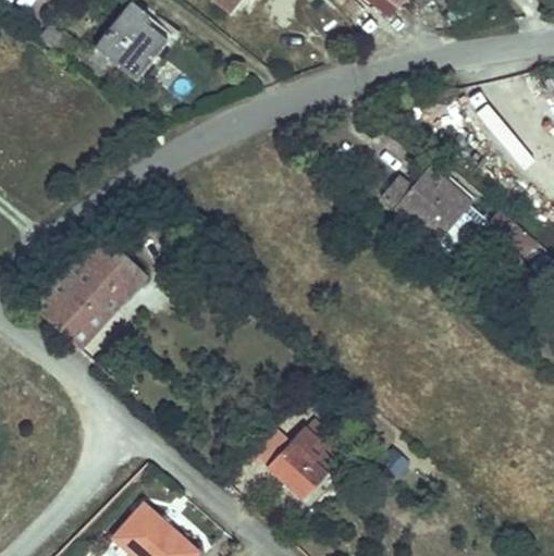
[(217,0),(226,9),(235,0),(217,0)]
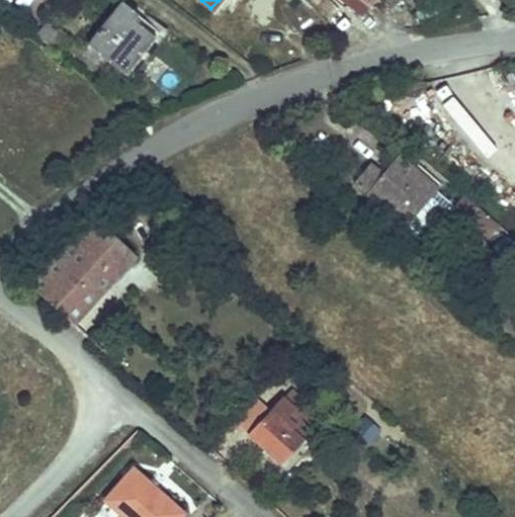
[(359,0),(371,9),(378,0),(359,0)]
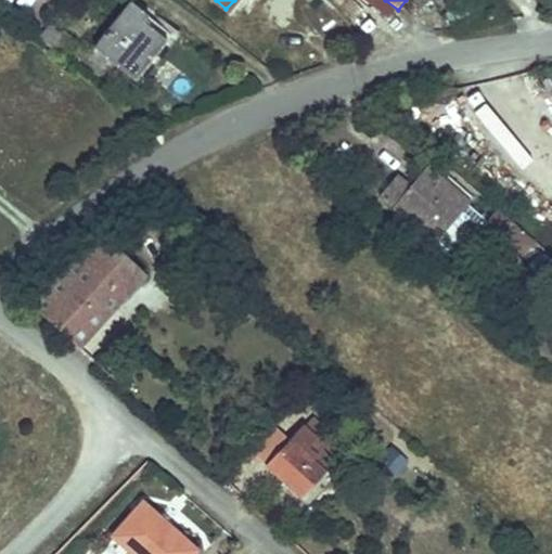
[(170,37),(130,2),(94,47),(136,79),(170,37)]
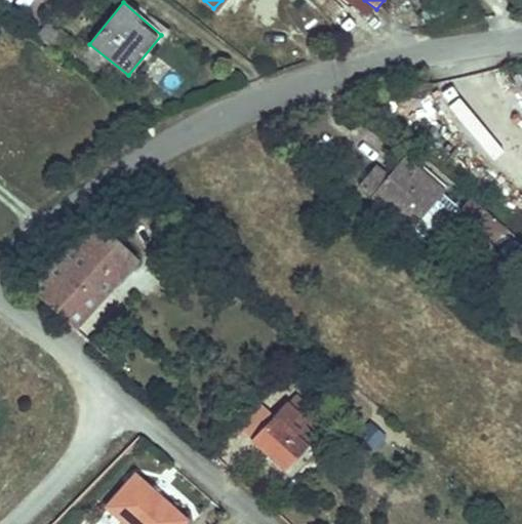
[(74,40),(46,18),(30,36),(57,58),(74,40)]
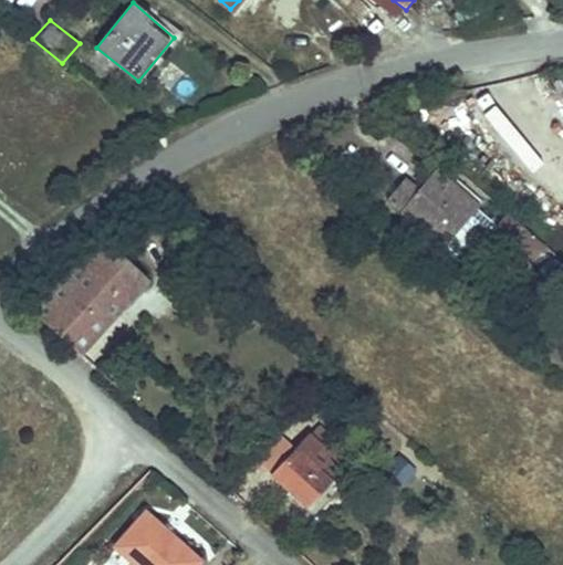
[(485,94),(472,105),(530,170),(542,159),(485,94)]
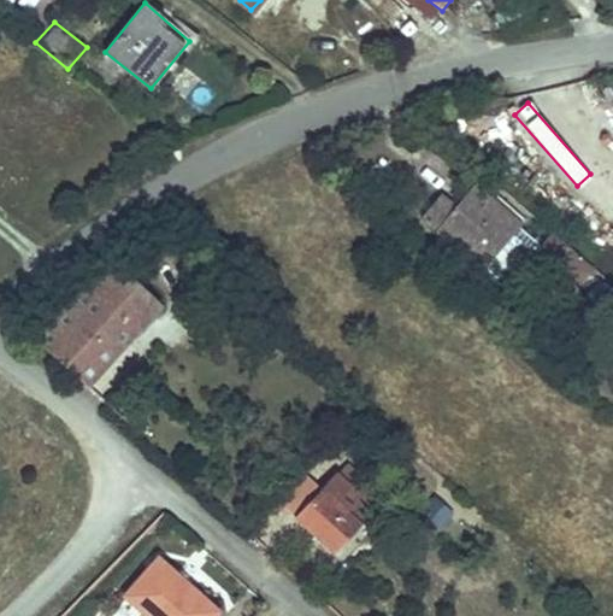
[(428,207),(488,262),(489,260),(501,271),(523,245),(536,258),(540,253),(564,273),(570,265),(587,245),(563,226),(552,240),(526,218),(528,217),(495,186),(499,180),(489,171),(461,201),(446,187),(428,207)]
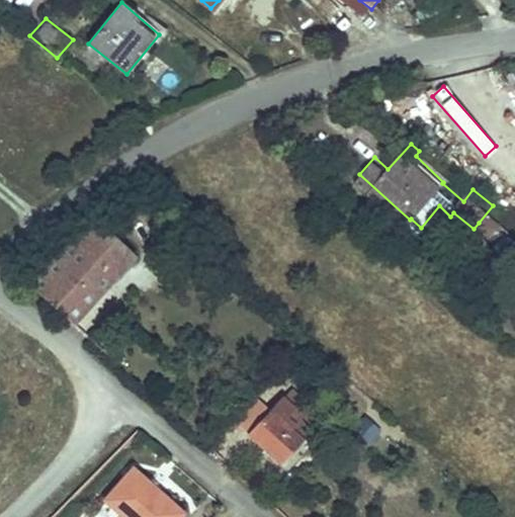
[(492,234),(506,218),(493,205),(479,223),(492,234)]
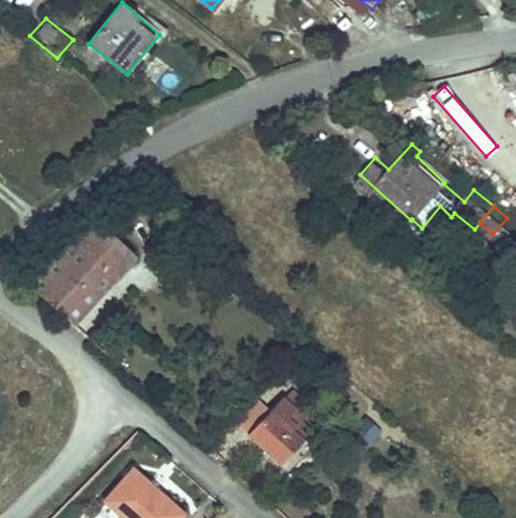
[(75,322),(136,254),(94,217),(30,283),(75,322)]
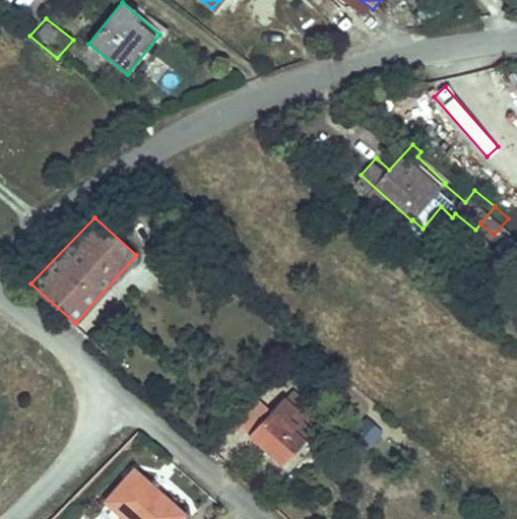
[(277,412),(292,427),(299,434),(312,420),(305,413),(312,406),(299,392),(277,412)]
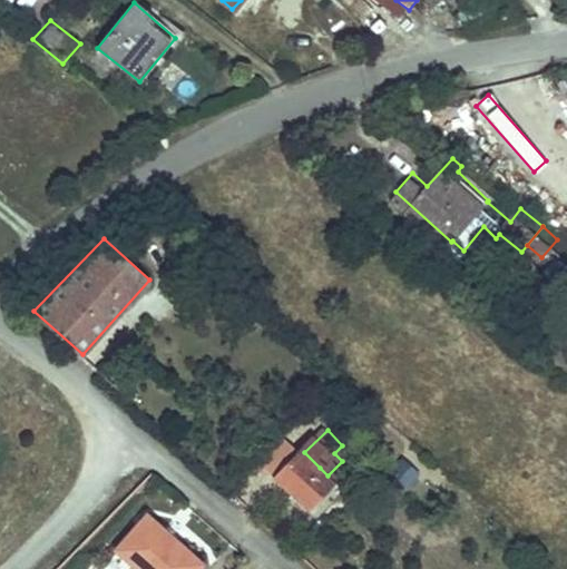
[(280,478),(304,452),(289,437),(264,461),(280,478)]
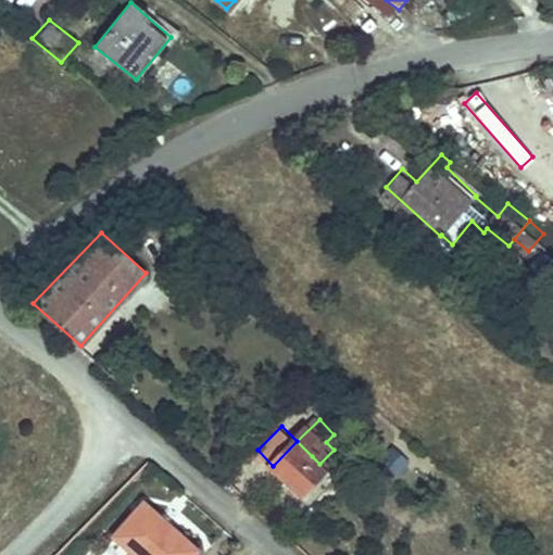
[(312,456),(297,441),(273,466),(308,500),(331,476),(319,464),(312,456)]
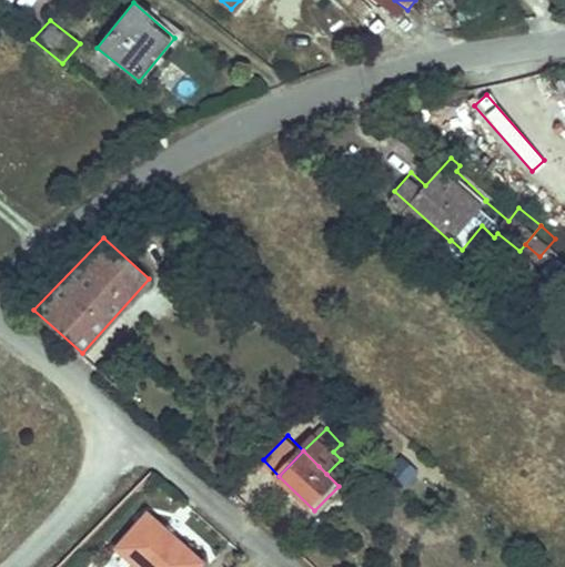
[(402,457),(387,473),(409,492),(423,475),(402,457)]
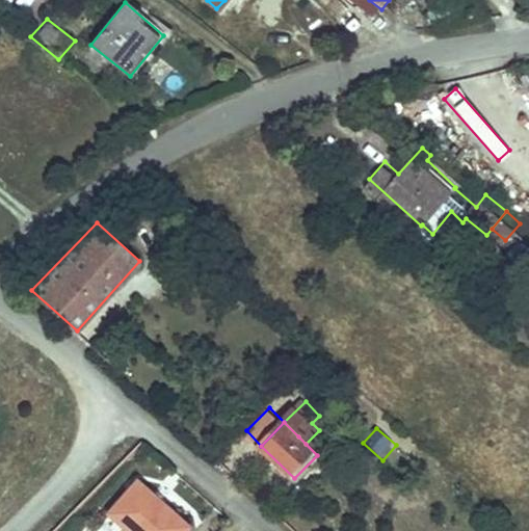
[(190,530),(192,529),(138,478),(107,511),(128,530),(190,530)]
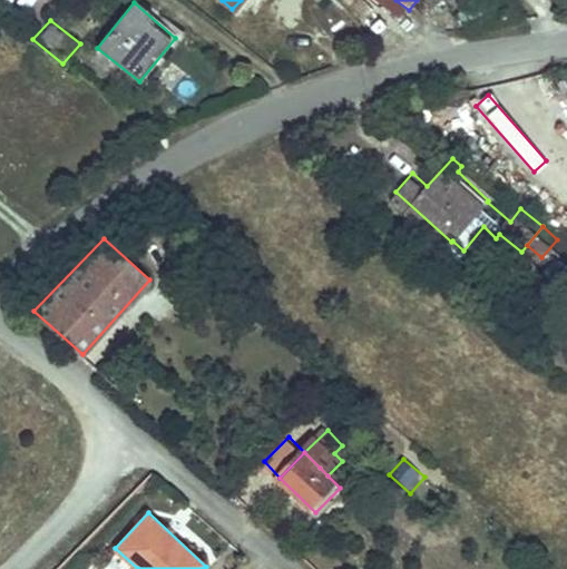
All buildings are outlined.
